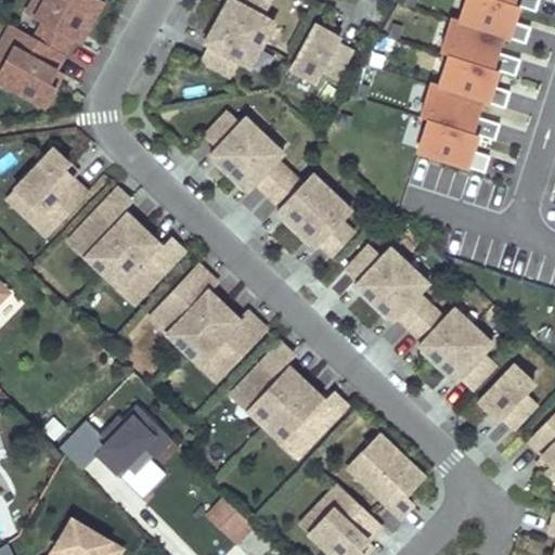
[(38,14),(46,0),(34,0),(29,10),(38,14)]
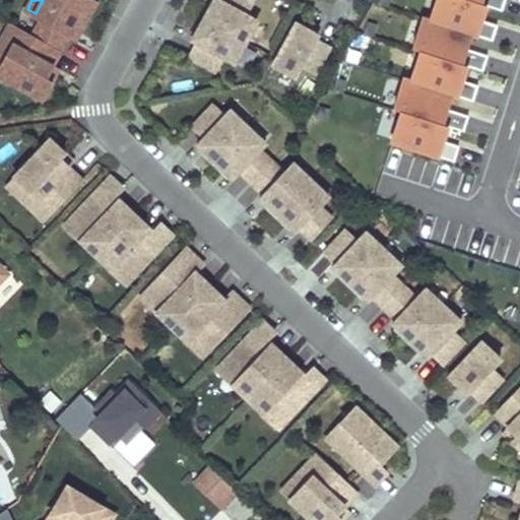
[(43,17),(35,34),(63,49),(71,34),(83,12),(89,16),(99,0),(98,0),(43,0),(36,13),(43,17)]
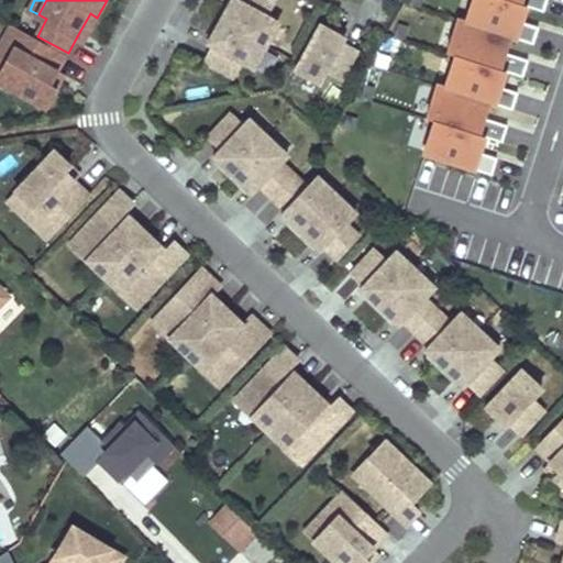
[(282,22),(268,14),(276,0),(232,0),(222,19),(269,45),(282,22)]
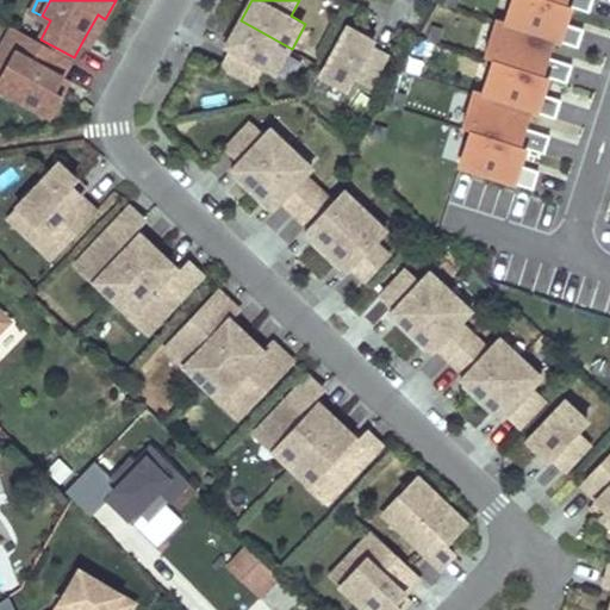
[(514,0),(506,23),(554,38),(579,47),(585,29),(566,23),(572,5),(556,0),(514,0)]
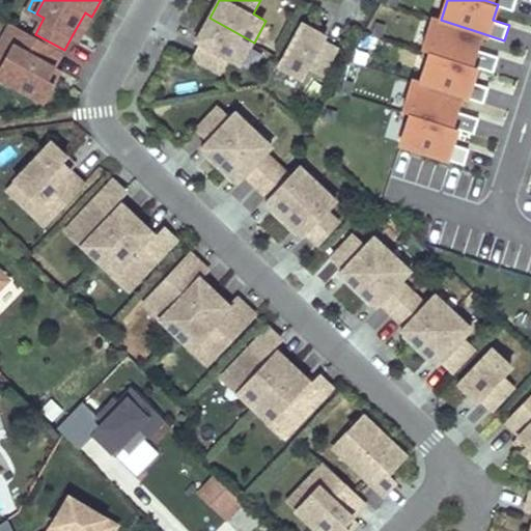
[(484,0),(498,4),(514,9),(516,0),(484,0)]
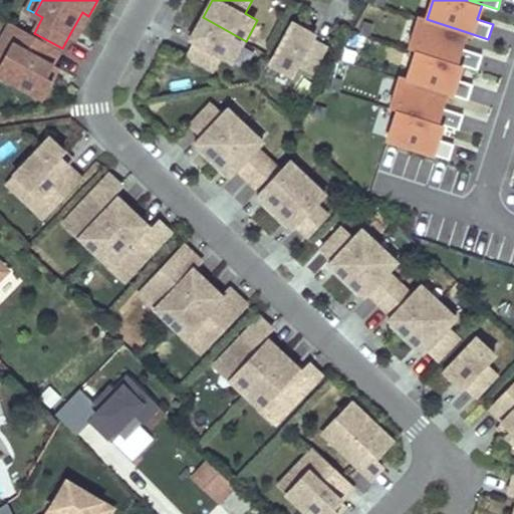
[(77,37),(88,16),(82,12),(70,33),(77,37)]
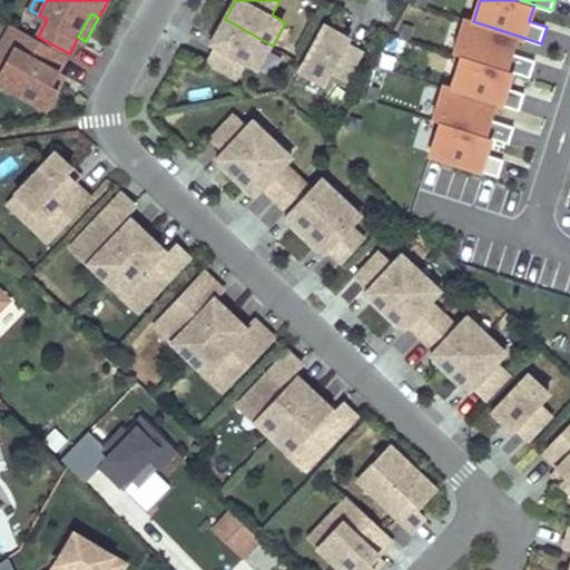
[(259,68),(273,46),(225,19),(213,42),(217,46),(208,61),(238,77),(246,61),(259,68)]
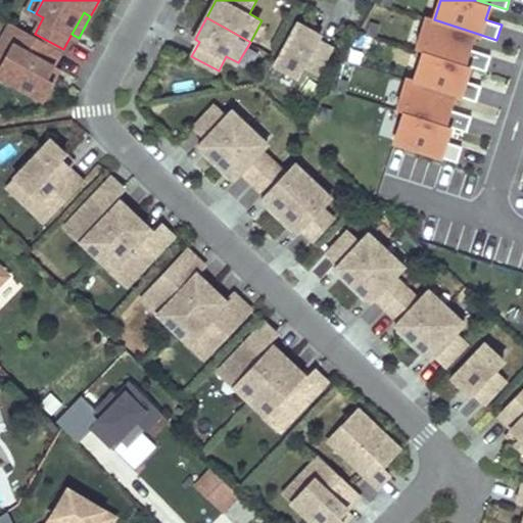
[(425,50),(471,64),(487,69),(491,55),(470,48),(475,33),(434,19),(427,17),(417,47),(425,50)]
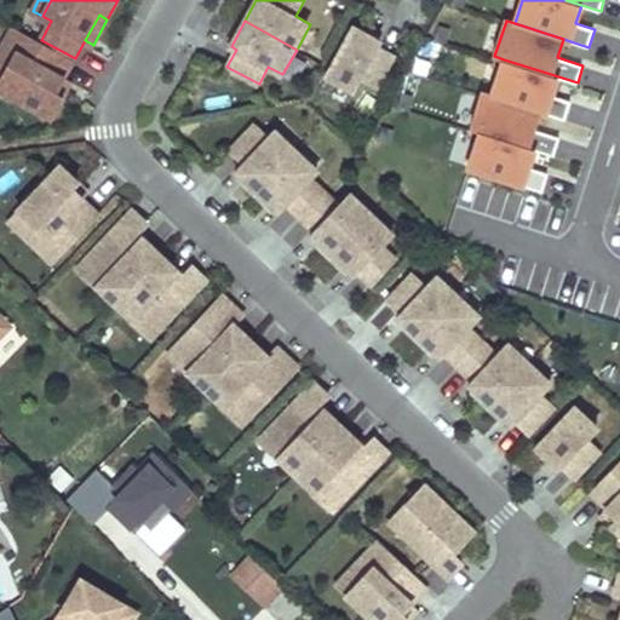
[(18,52),(0,84),(0,87),(53,118),(65,95),(57,91),(65,76),(75,58),(41,40),(15,26),(5,45),(18,52)]
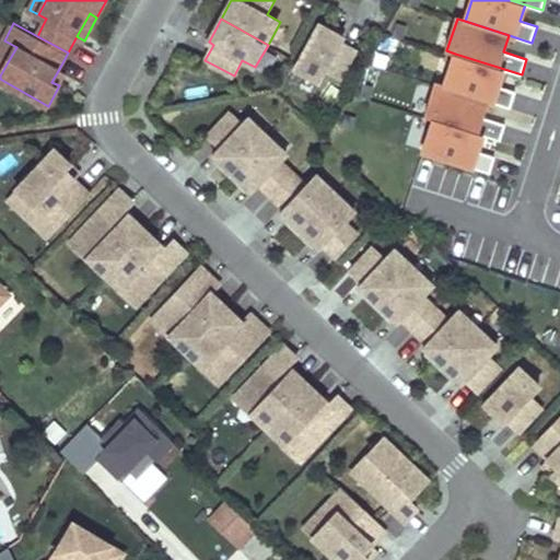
[(342,79),(358,50),(342,42),(346,36),(321,23),(295,69),(319,82),(326,69),(342,79)]
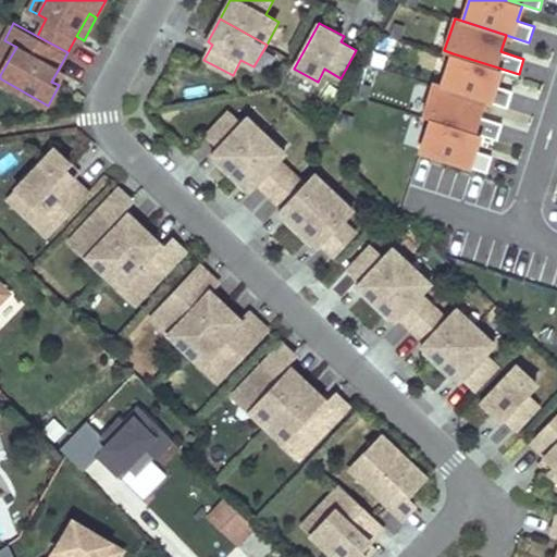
[(0,75),(16,47),(4,40),(0,47),(0,75)]
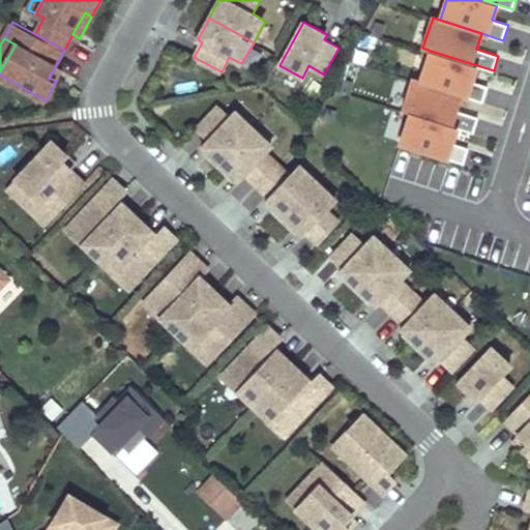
[(420,81),(462,95),(483,101),(489,86),(472,81),(477,65),(431,51),(420,81)]
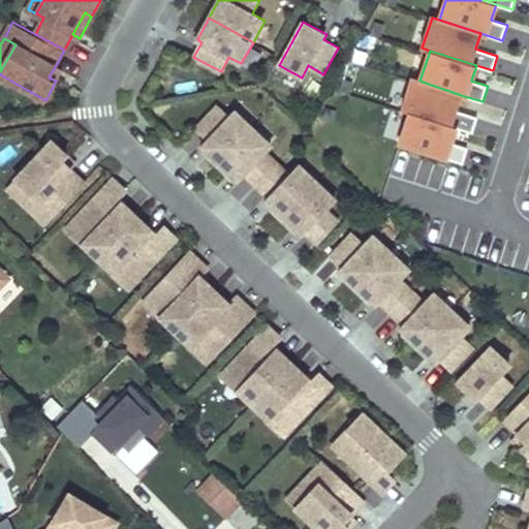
[(56,81),(62,69),(56,65),(49,78),(56,81)]
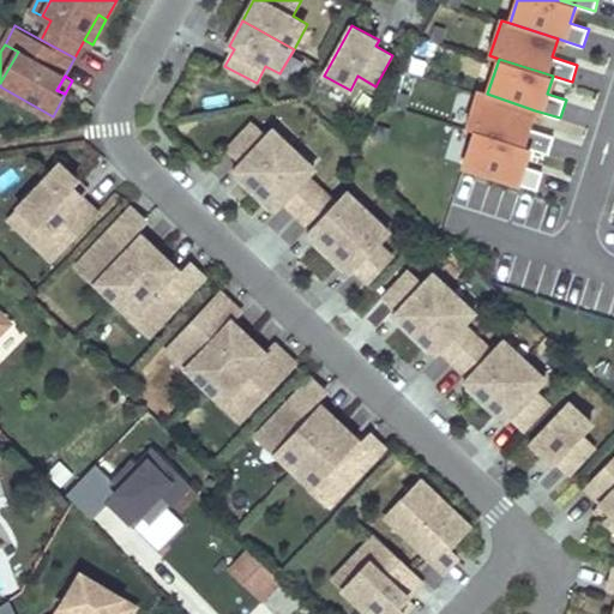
[(476,130),(530,148),(549,154),(554,136),(529,127),(535,110),(487,94),(479,91),(468,125),(467,127),(476,130)]
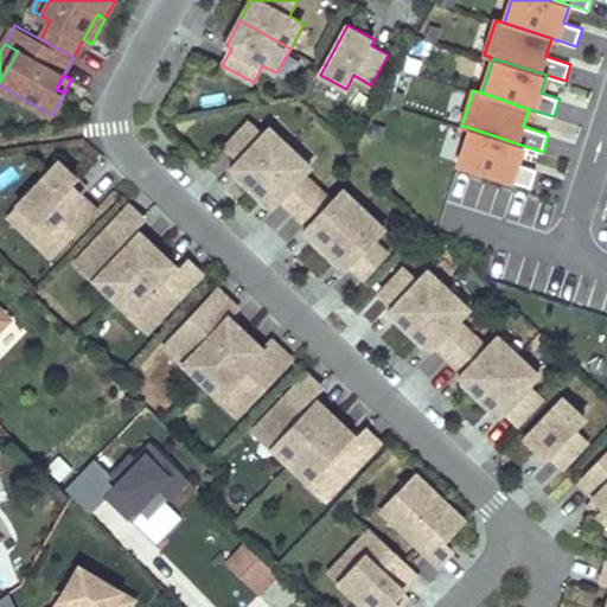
[(253,187),(292,146),(270,126),(263,133),(250,121),(225,146),(240,159),(231,167),(253,187)]
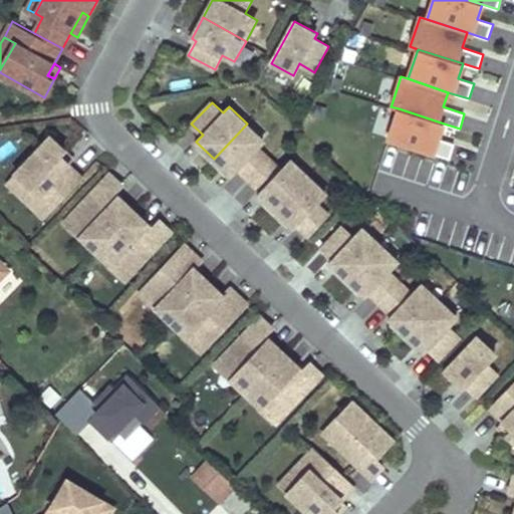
[(389,139),(450,159),(455,144),(439,139),(444,123),(399,108),(389,139)]
